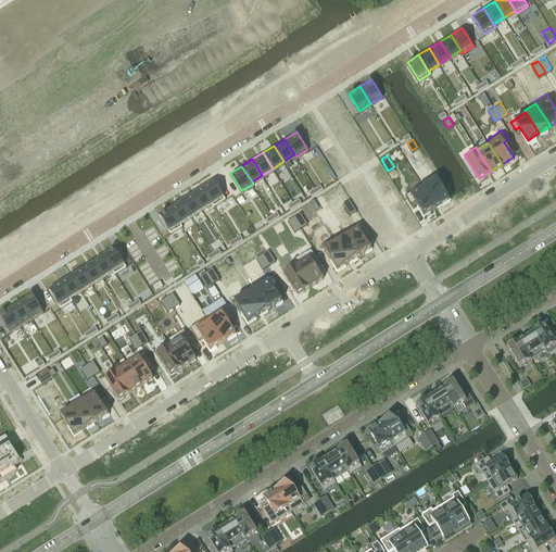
[(420,180),(421,183),(437,205),(450,197),(433,172),(420,180)]
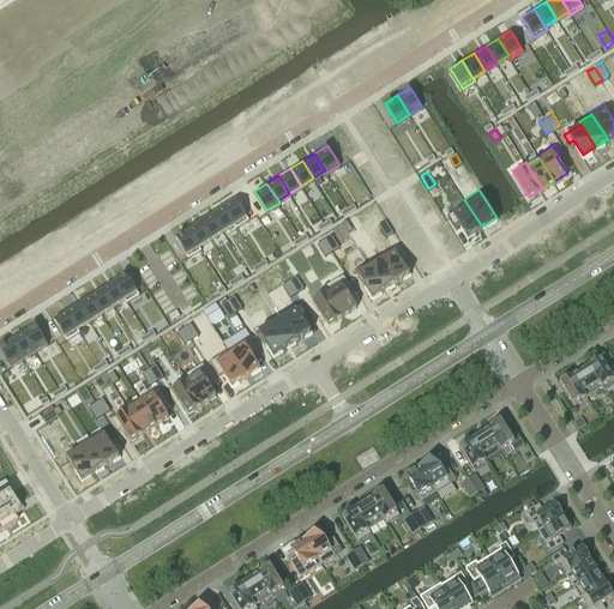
[(236,197),(223,204),(234,222),(235,225),(236,224),(248,217),(236,197)]
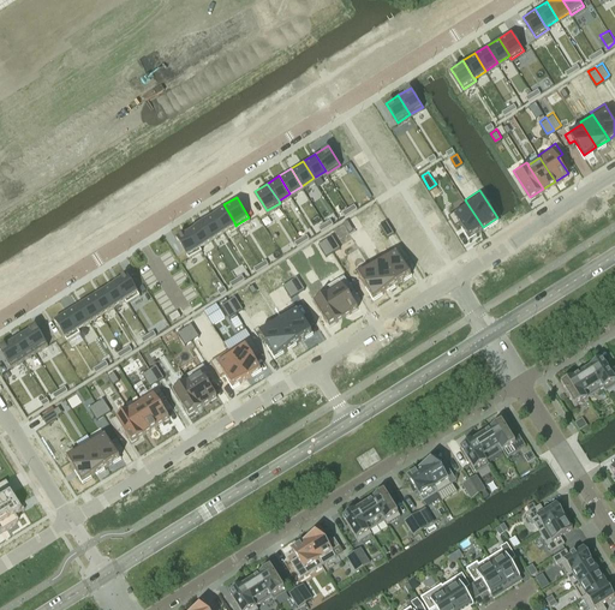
[(466,202),(448,213),(454,223),(459,221),(469,235),(483,227),(466,202)]
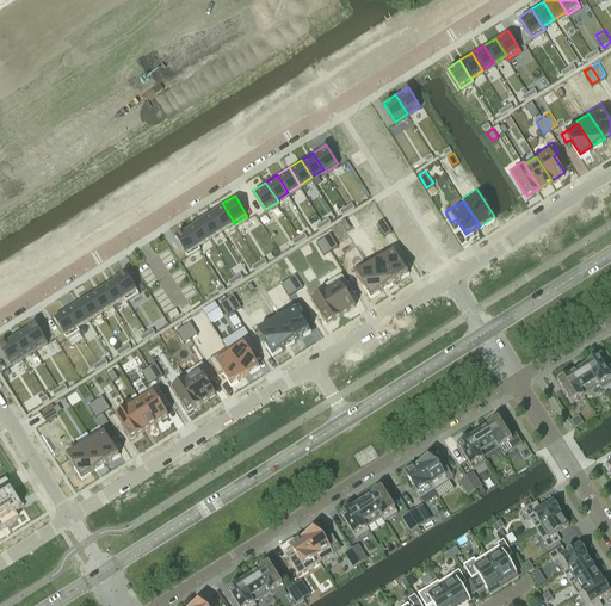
[(222,203),(210,210),(221,228),(233,221),(222,203)]
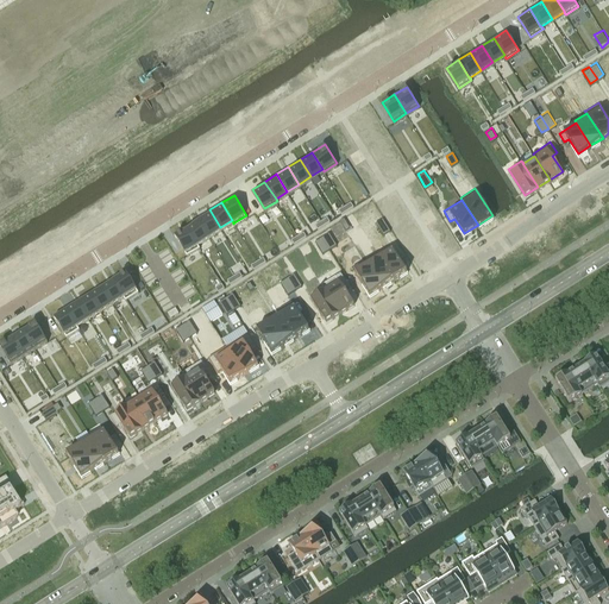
[(209,209),(198,218),(208,234),(220,227),(209,209)]
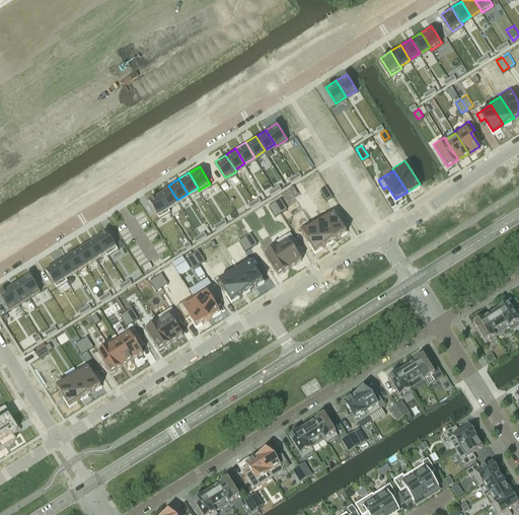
[(325,184),(319,188),(326,198),(332,194),(325,184)]
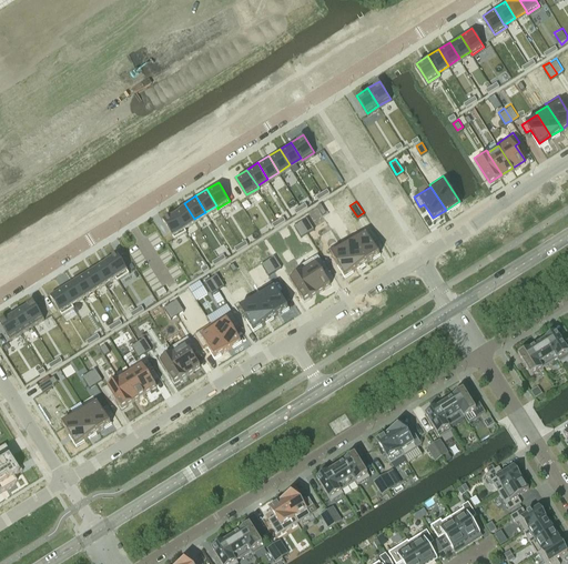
[(184,203),(173,210),(183,225),(184,225),(194,219),(184,203)]
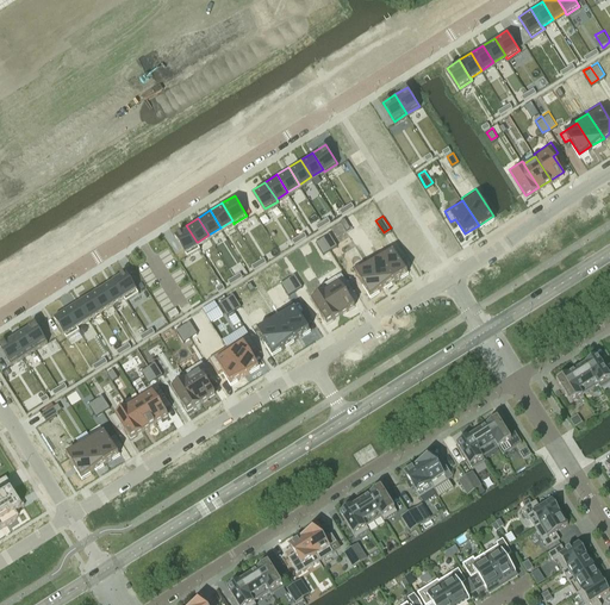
[(186,225),(174,234),(187,253),(199,245),(198,242),(197,242),(186,225)]
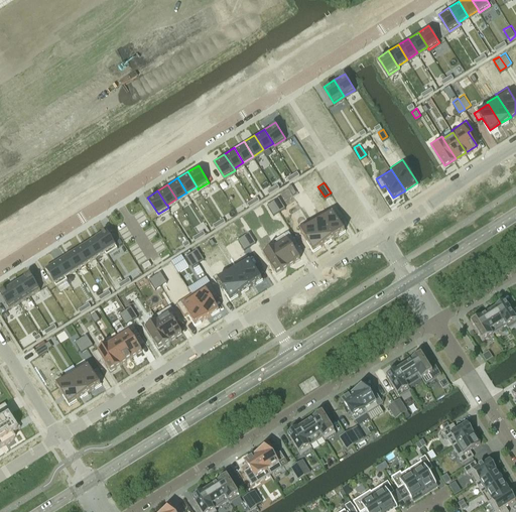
[(278,195),(272,199),(279,209),(285,206),(278,195)]
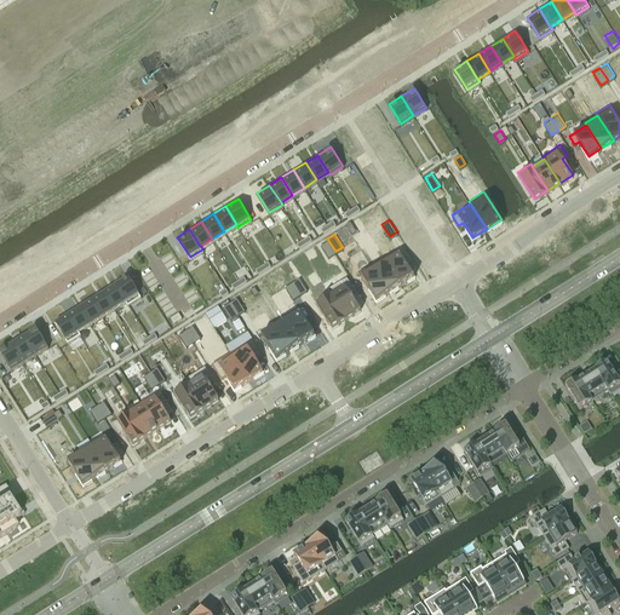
[(327,239),(320,243),(328,256),(336,251),(327,239)]
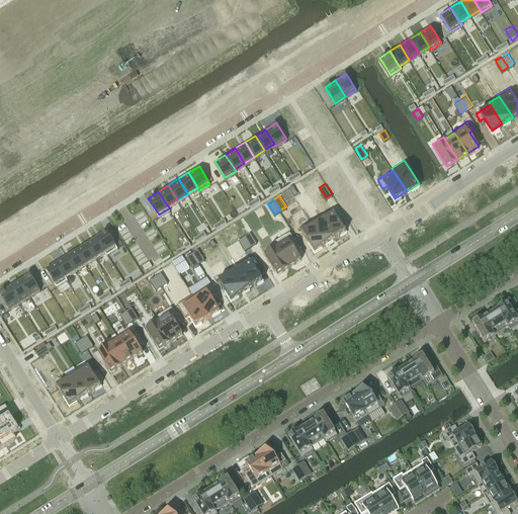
[(324,217),(323,217),(335,236),(346,230),(334,209),(324,217)]
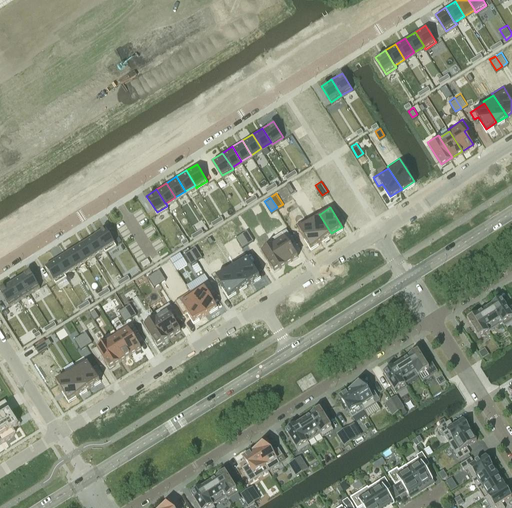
[(316,210),(307,216),(309,220),(321,240),(331,233),(319,214),(320,214),(317,209),(316,210)]
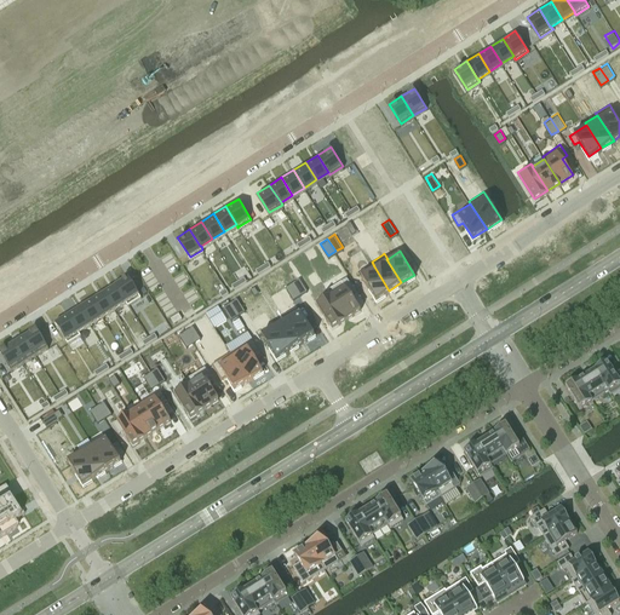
[(371,262),(359,270),(375,298),(389,291),(374,266),(372,262),(371,262)]
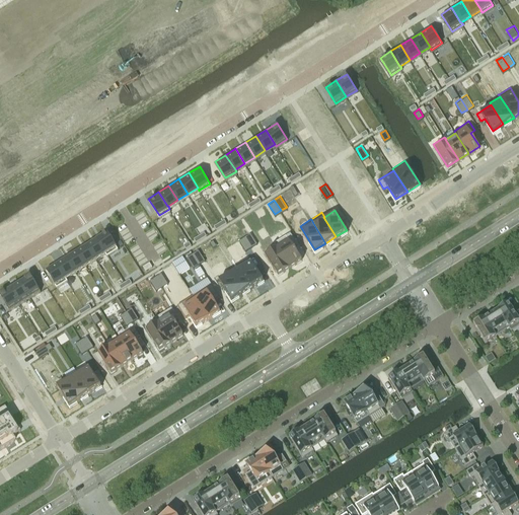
[(106,229),(96,236),(105,250),(105,251),(106,253),(107,253),(118,246),(106,229)]
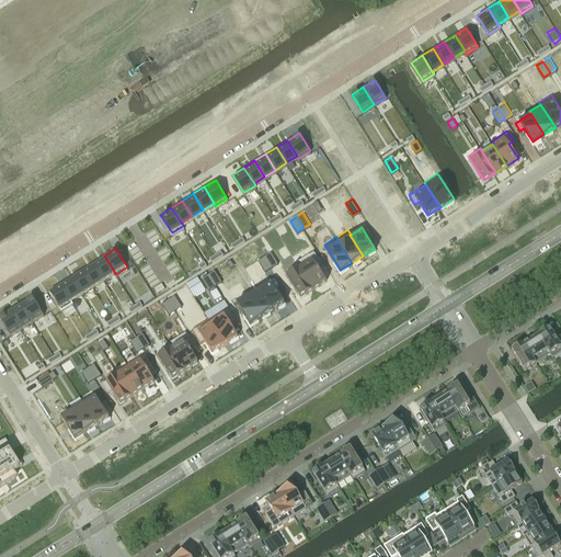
[(271,250),(264,253),(272,265),(277,261),(271,250)]
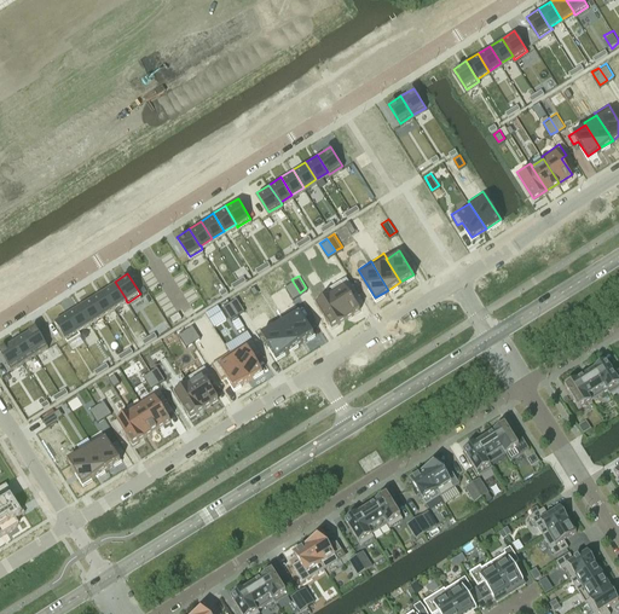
[(327,287),(327,288),(329,293),(330,291),(346,317),(359,307),(350,291),(354,288),(346,276),(327,287)]
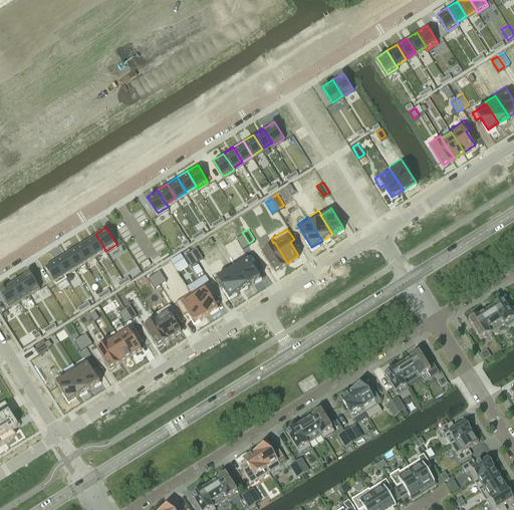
[(242,232),(236,236),(243,247),(249,243),(242,232)]
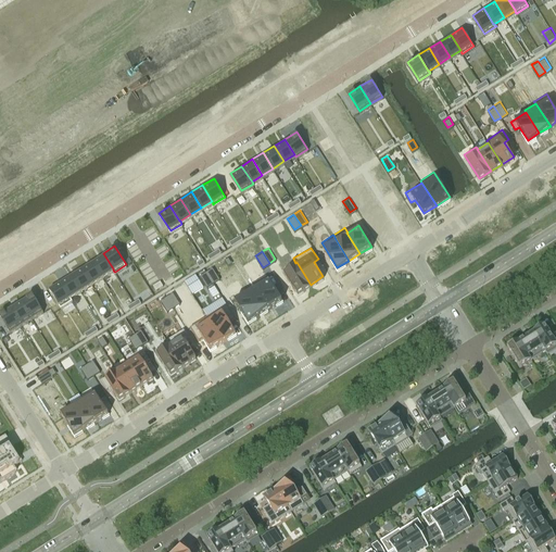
[(103,253),(92,260),(102,275),(113,270),(113,268),(103,253)]
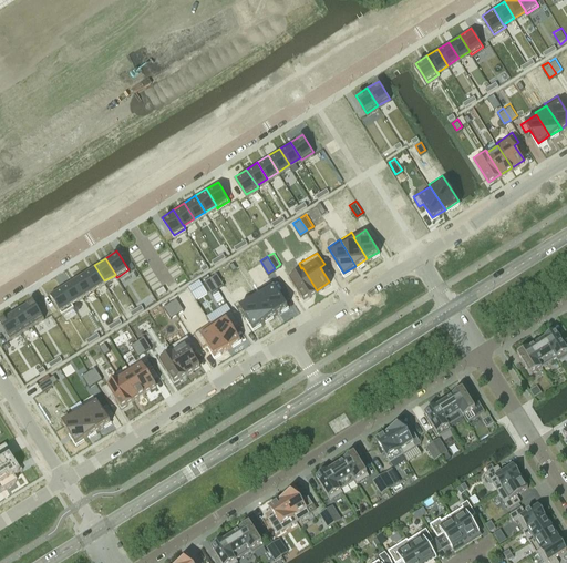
[(94,265),(83,272),(93,288),(104,280),(94,265)]
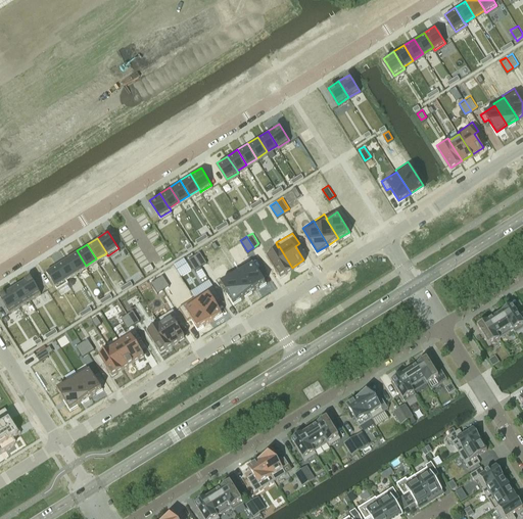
[(278,247),(267,254),(280,275),(292,268),(279,246),(278,247)]
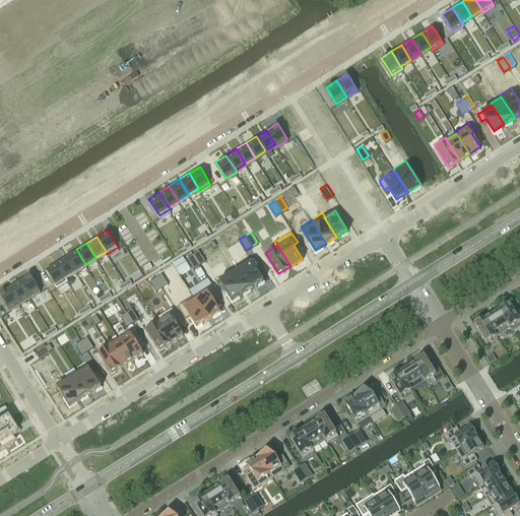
[(198,248),(193,252),(199,262),(205,258),(198,248)]
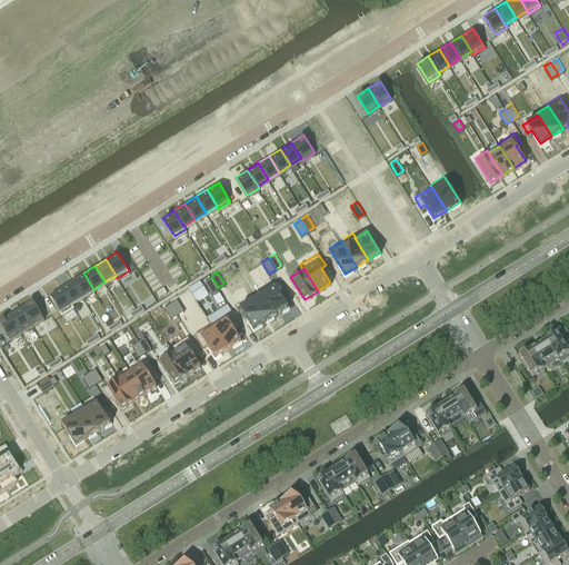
[(83,273),(72,280),(82,296),(93,289),(83,273)]
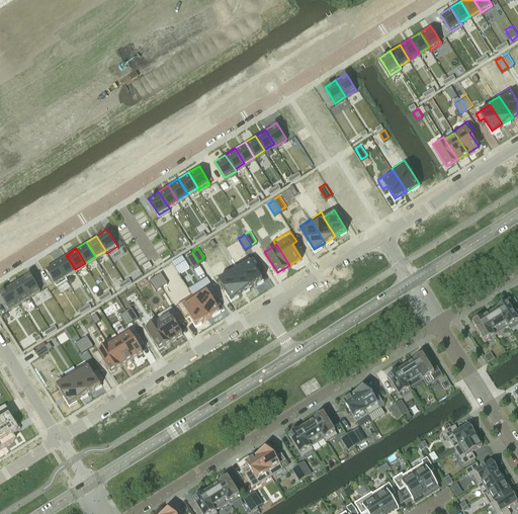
[(192,251),(186,254),(192,265),(198,261),(192,251)]
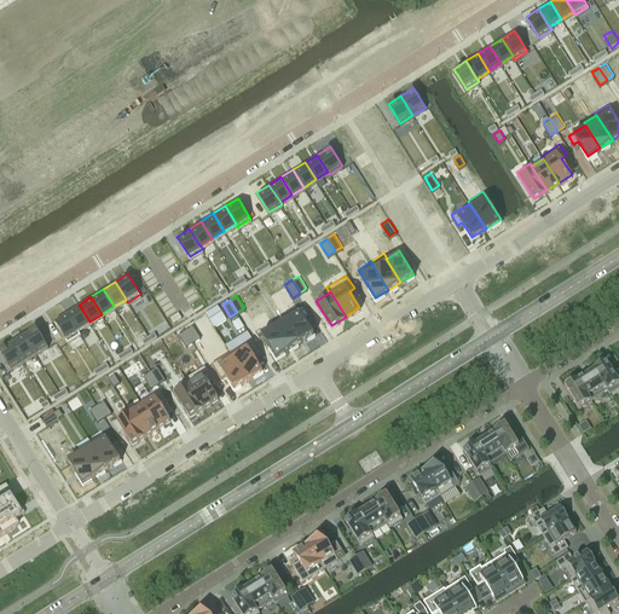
[(79,305),(67,312),(77,329),(79,329),(90,322),(79,305)]
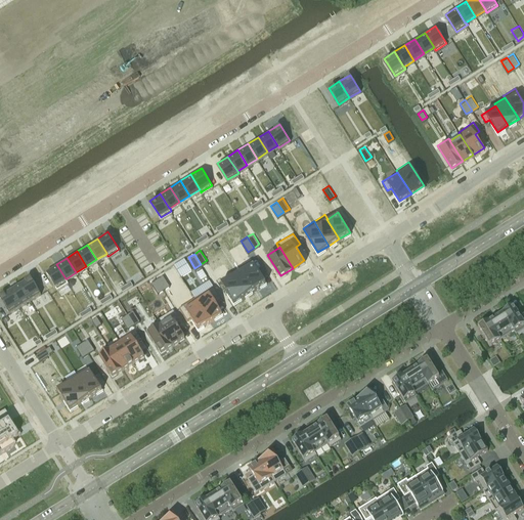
[(239,264),(242,269),(243,268),(255,288),(265,282),(251,258),(239,264)]
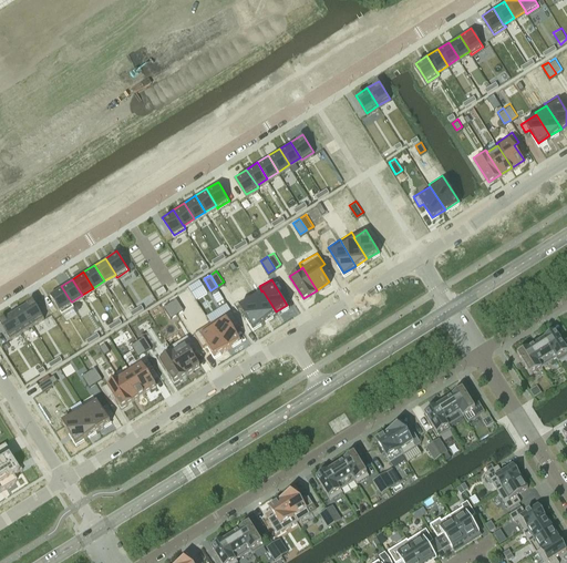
[(163,284),(155,288),(158,294),(166,289),(163,284)]
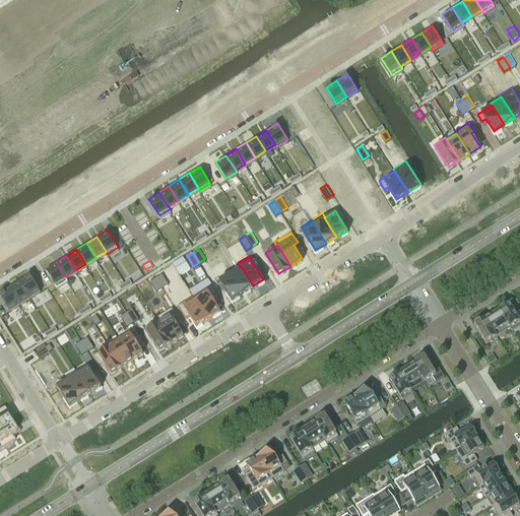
[(56,262),(46,268),(56,285),(67,279),(67,278),(66,276),(65,276),(56,262)]
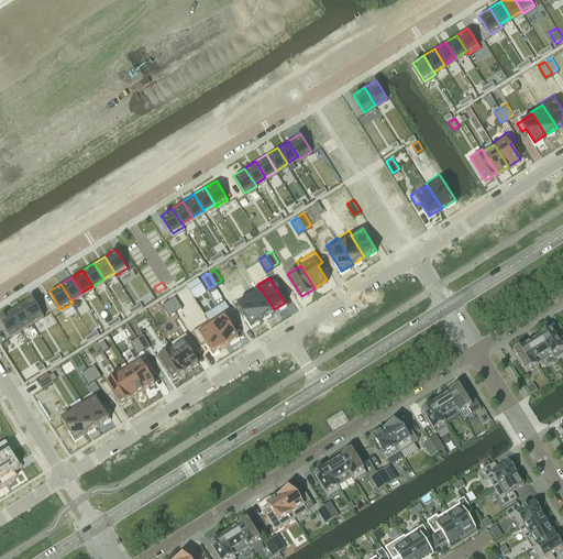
[(260,289),(250,296),(263,317),(274,309),(261,288),(260,289)]
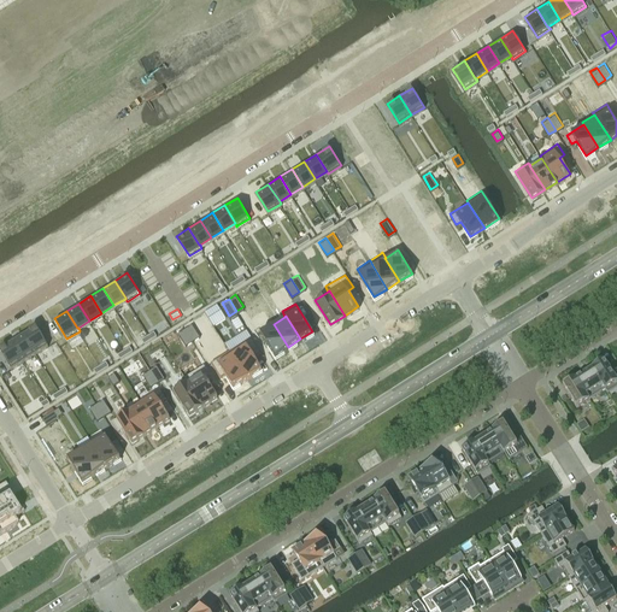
[(192,322),(184,327),(193,339),(200,334),(192,322)]
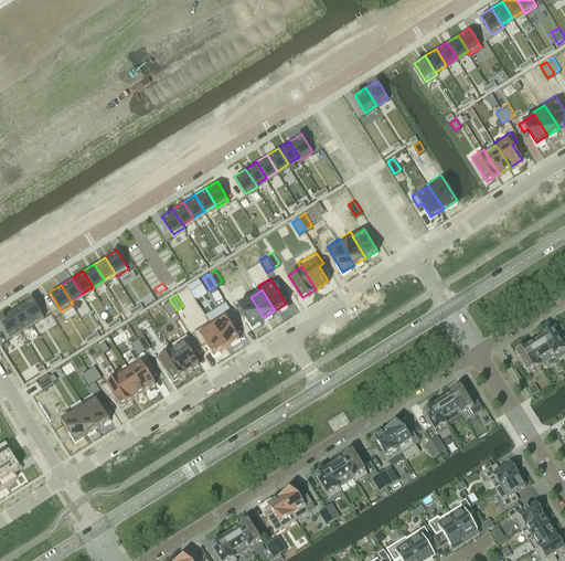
[(32,297),(21,304),(32,321),(44,315),(32,297)]
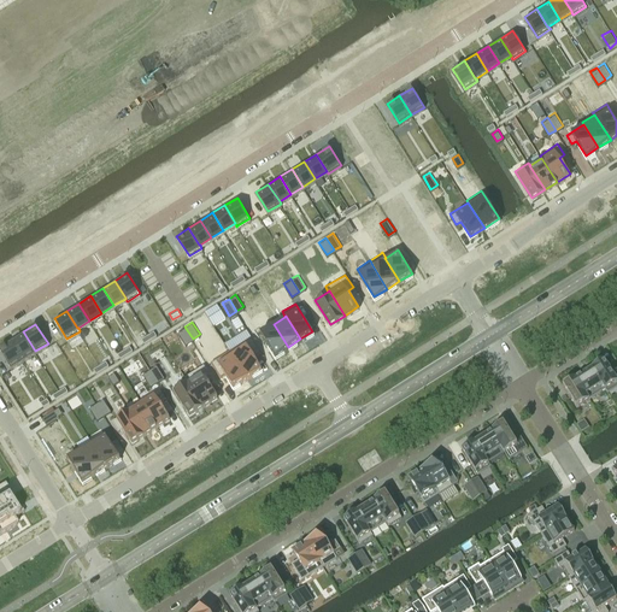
[(274,324),(260,331),(275,355),(288,347),(274,324)]
